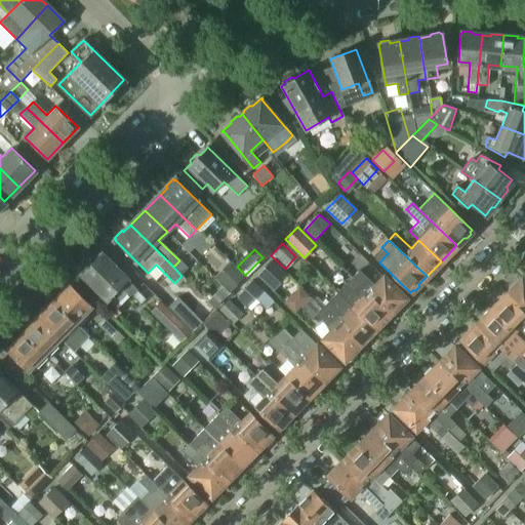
[(137,289),(99,252),(97,255),(99,257),(93,263),(90,263),(84,269),(84,273),(82,274),(86,279),(87,281),(88,280),(116,307),(127,294),(129,296),(137,289)]
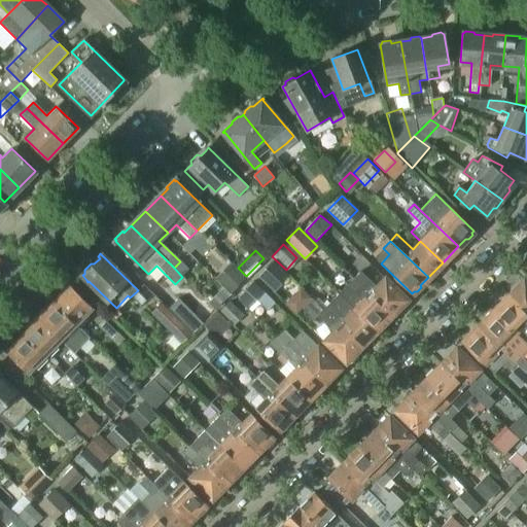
[(245,279),(231,265),(216,279),(232,293),(245,279)]
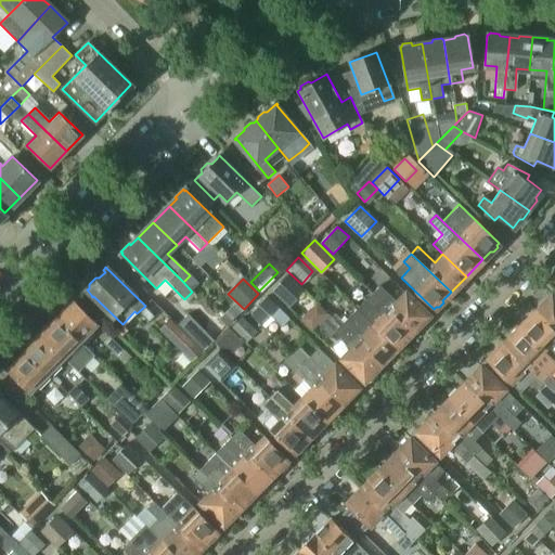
[(288,308),(302,293),(288,279),(273,295),(288,308)]
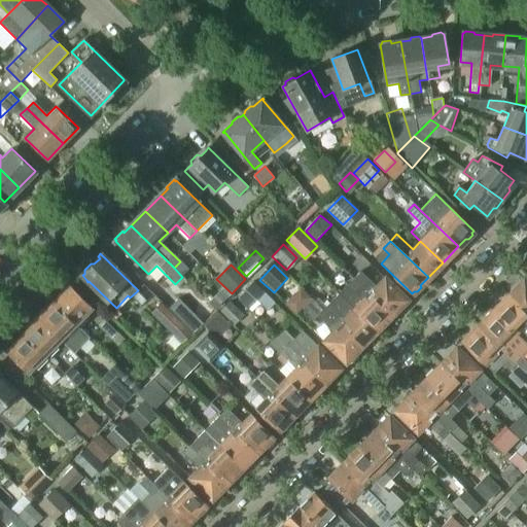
[(406,300),(384,278),(375,286),(359,271),(352,279),(390,315),(398,308),(400,308),(403,305),(403,302),(406,300)]
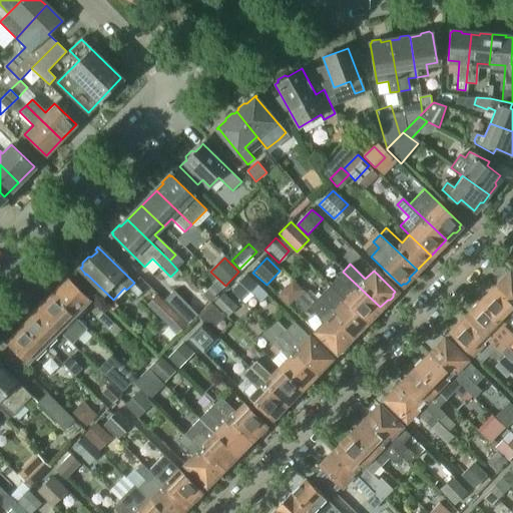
[(380,307),(343,272),(328,287),(366,322),(380,307)]
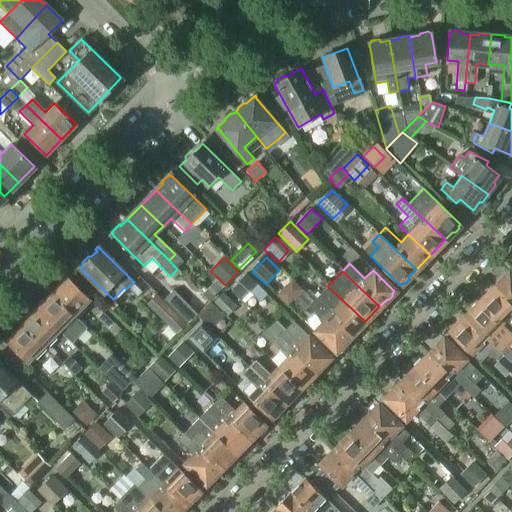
[(511,274),(509,271),(506,274),(504,273),(500,277),(501,279),(493,287),(511,304),(511,274)]
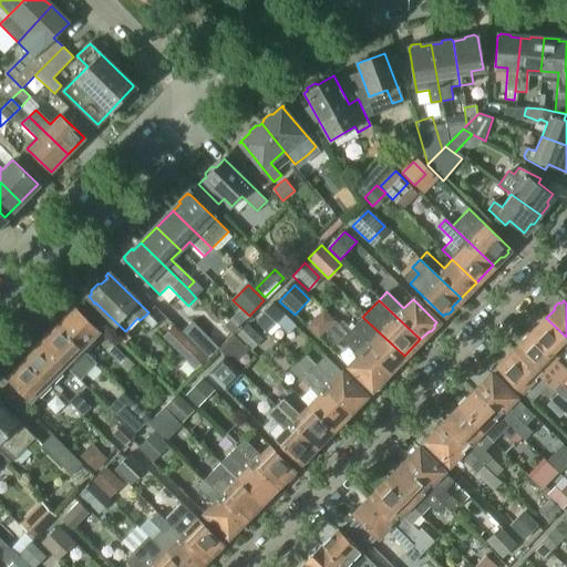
[(267,333),(284,317),(274,307),(257,325),(267,333)]
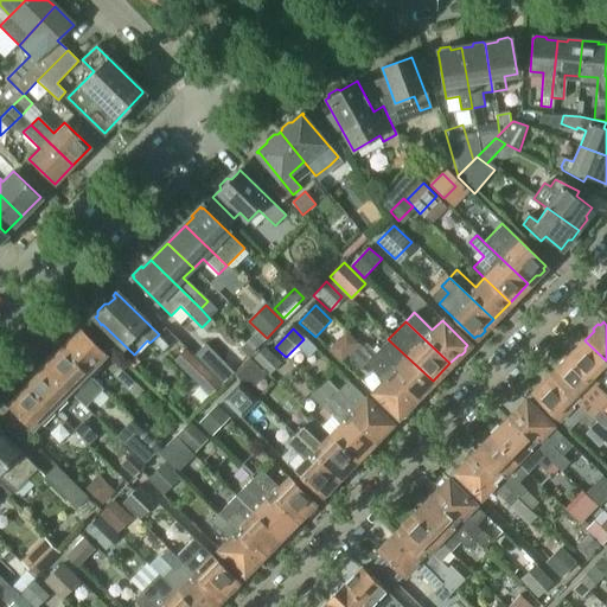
[(107,355),(82,331),(74,338),(72,337),(61,347),(93,378),(104,366),(100,362),(107,355)]
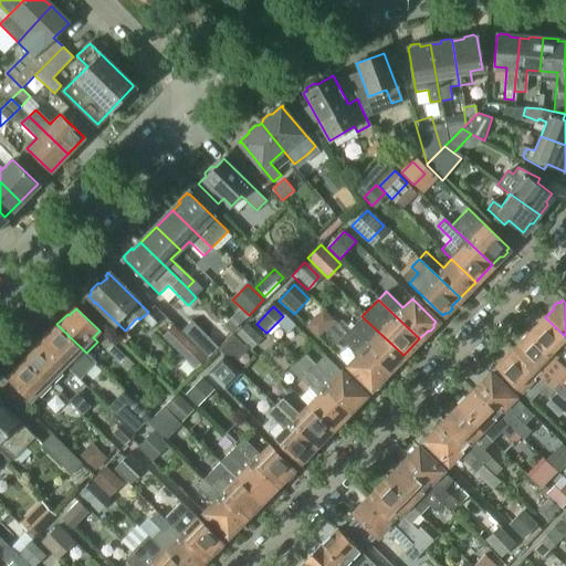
[(232,332),(247,317),(239,310),(226,324),(232,332)]
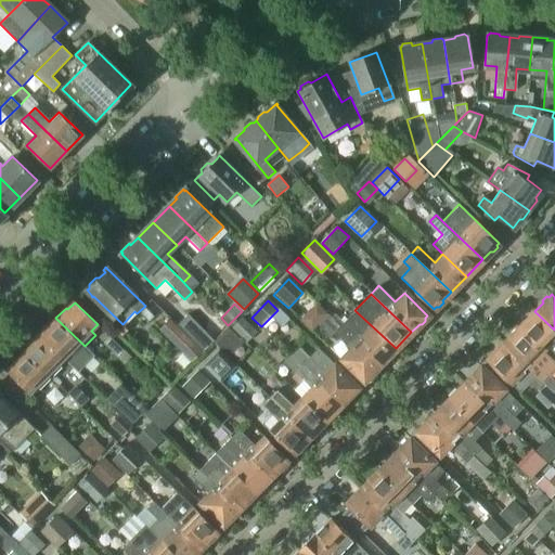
[(335,313),(331,318),(339,326),(379,364),(396,348),(355,310),(344,321),(335,313)]
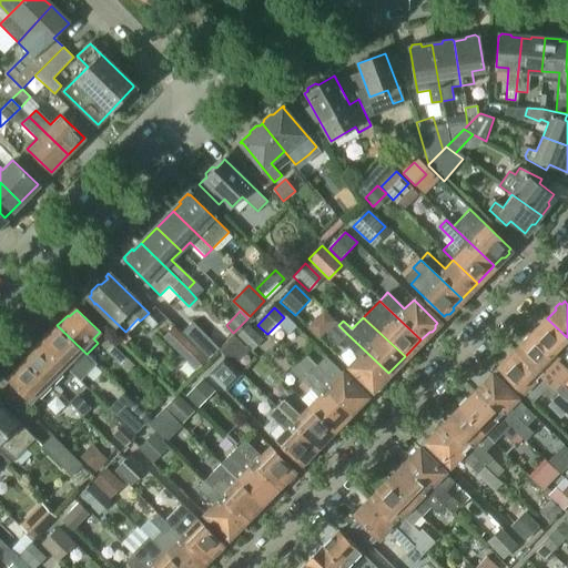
[(567,337),(547,318),(530,335),(567,371),(567,337)]
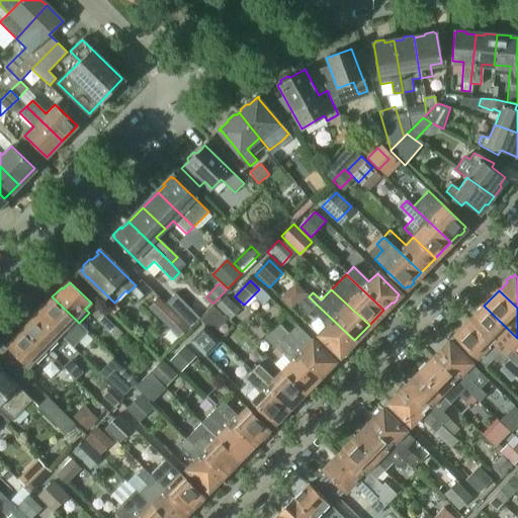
[(354,340),(317,305),(309,296),(305,293),(296,301),(308,313),(310,311),(326,327),(318,335),(339,356),(341,354),(343,354),(347,350),(347,348),(354,340)]
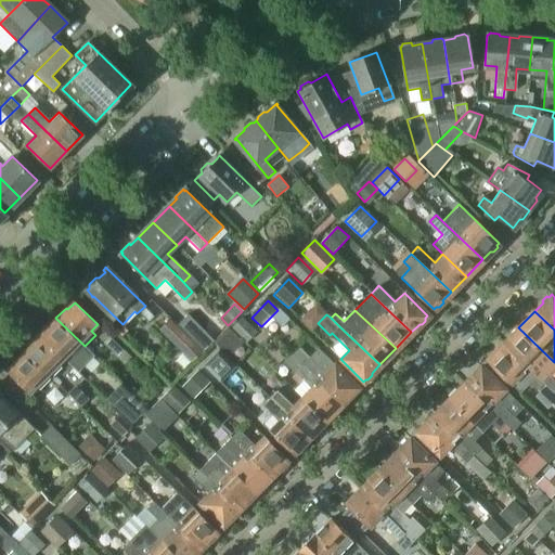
[(214,340),(188,315),(179,325),(205,349),(214,340)]
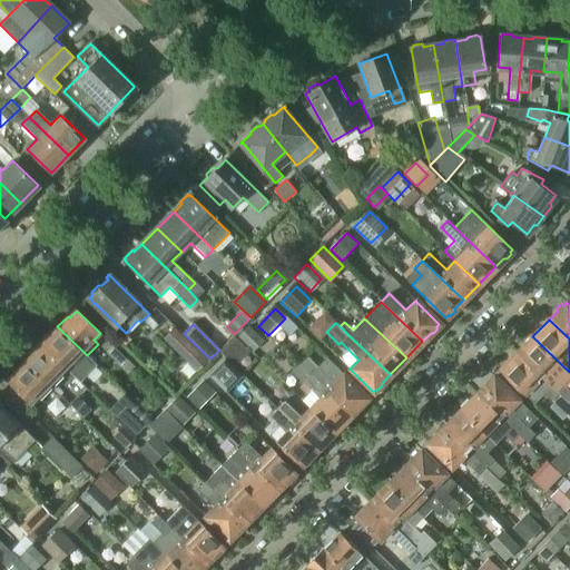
[(49,338),(42,345),(66,367),(69,372),(76,366),(87,355),(57,326),(47,336),(49,338)]
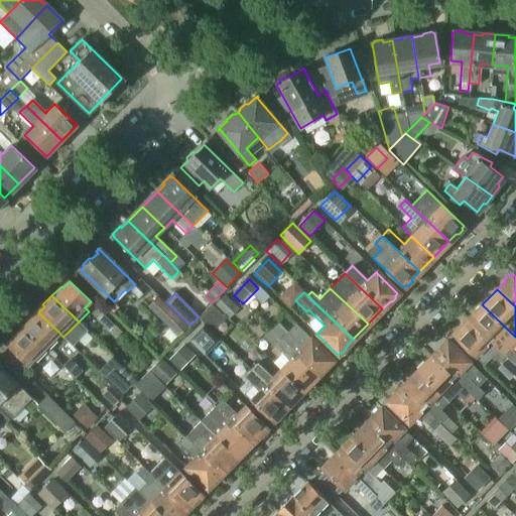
[(238,309),(225,296),(217,305),(230,317),(238,309)]
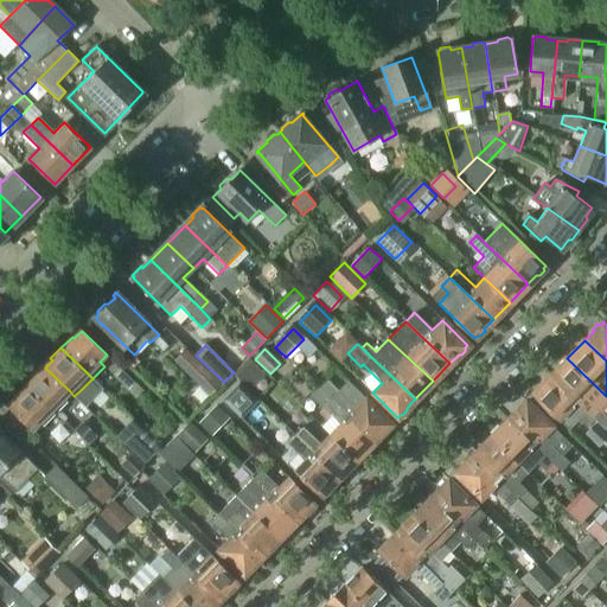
[(221,385),(186,350),(176,360),(202,387),(198,390),(208,398),(221,385)]
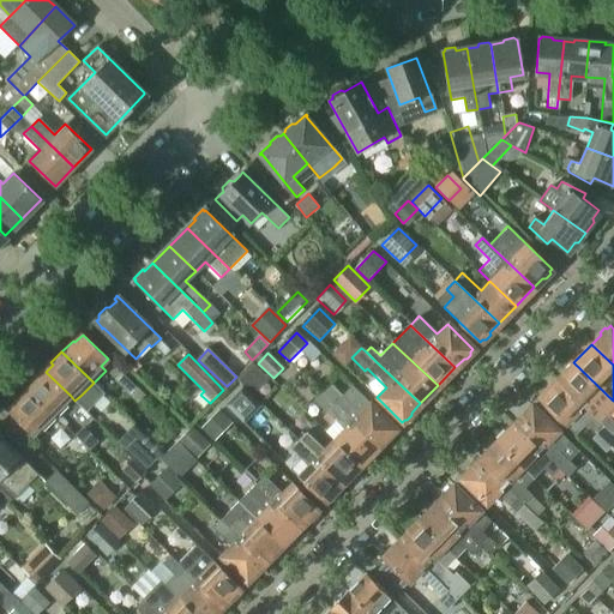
[(613,401),(573,362),(557,380),(582,405),(601,425),(611,433),(613,429),(613,422),(607,416),(613,409),(613,401)]
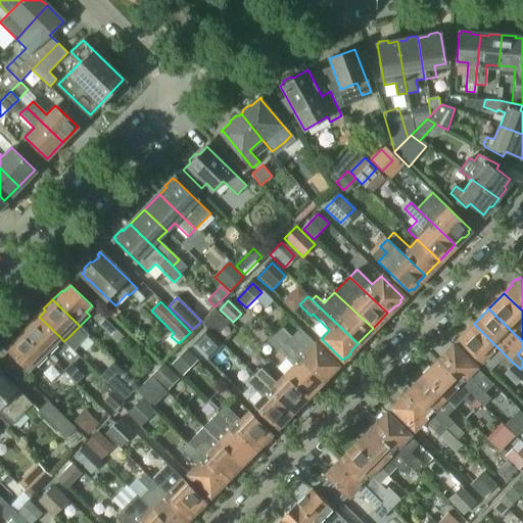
[(60,337),(39,317),(33,323),(31,321),(21,330),(49,357),(58,347),(54,343),(60,337)]
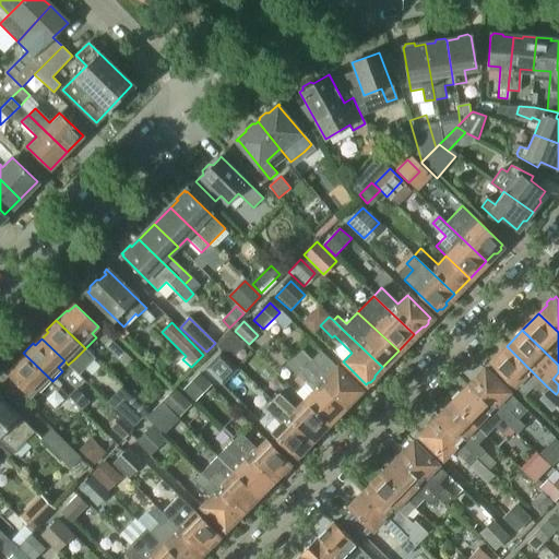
[(111,339),(105,346),(118,359),(126,352),(111,339)]
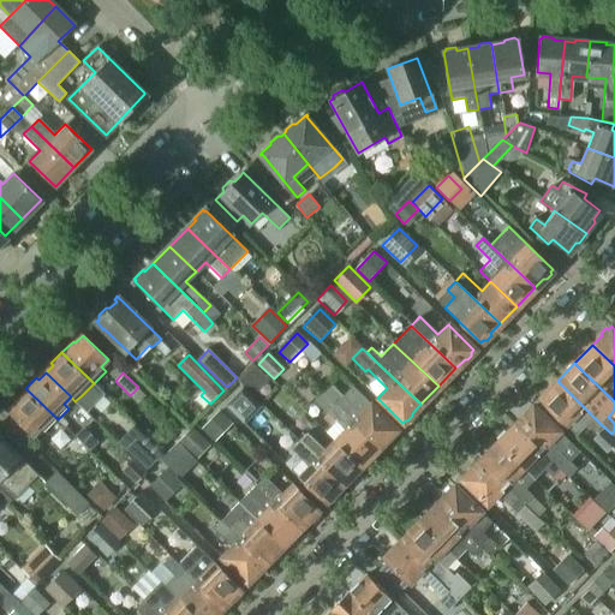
[(602,425),(557,381),(550,388),(547,388),(541,393),(542,396),(539,399),(575,435),(585,425),(593,433),(602,425)]
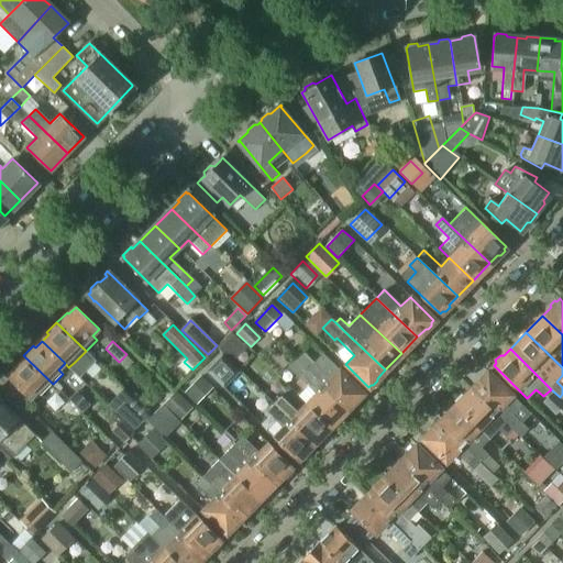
[(363,394),(322,353),(312,363),(301,353),(294,360),(346,410),(354,403),(356,403),(361,398),(361,396),(363,394)]
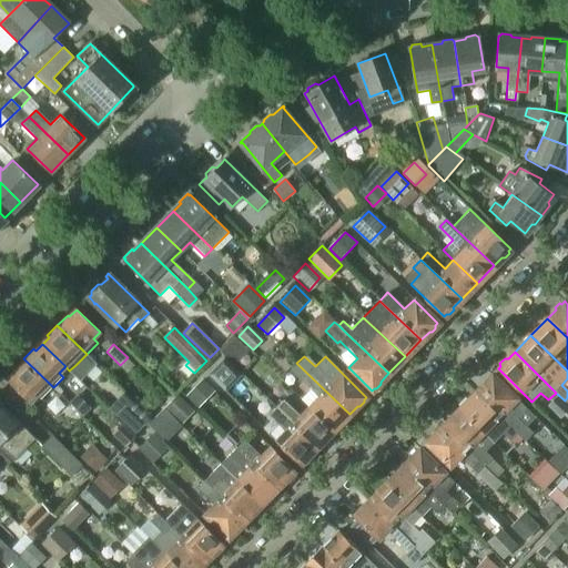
[(53,387),(23,358),(13,369),(14,371),(8,378),(31,402),(38,395),(42,398),(53,387)]
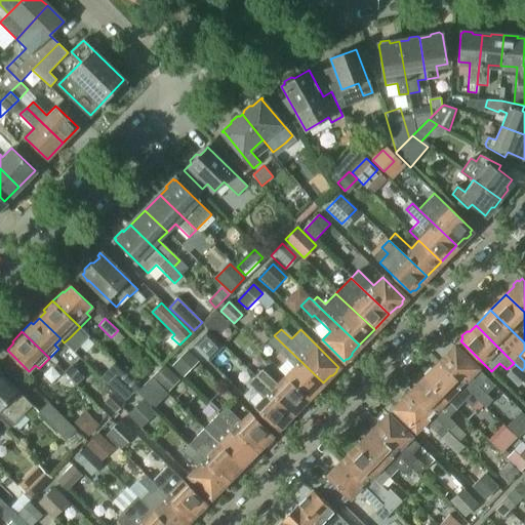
[(221,347),(206,332),(193,346),(208,360),(221,347)]
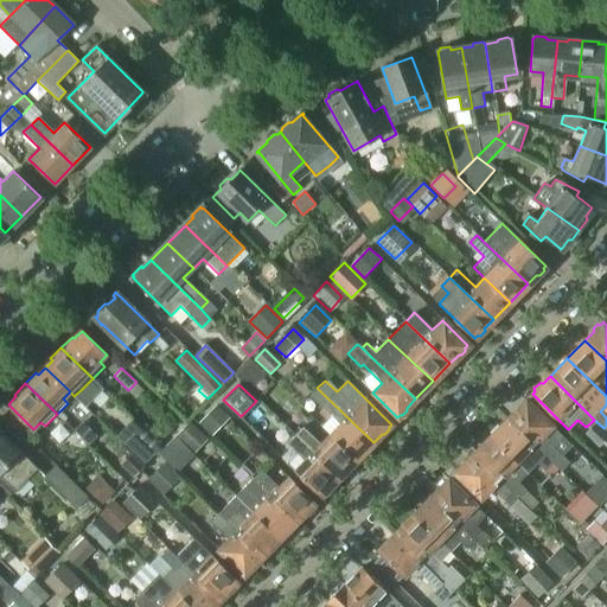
[(374,442),(317,388),(310,396),(339,425),(330,435),(356,460),(374,442)]
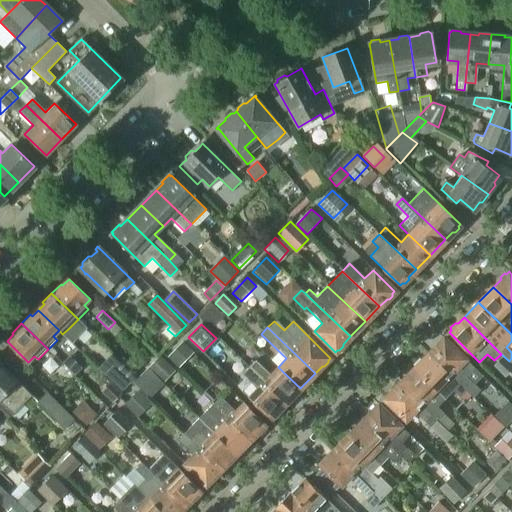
[(474,368),(443,338),(441,340),(439,339),(435,343),(436,346),(428,354),(465,390),(472,383),(465,376),(474,368)]
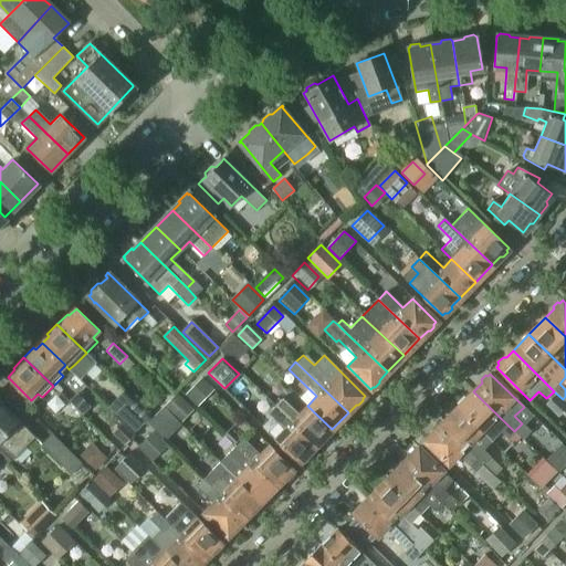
[(148,391),(139,401),(148,410),(158,401),(148,391)]
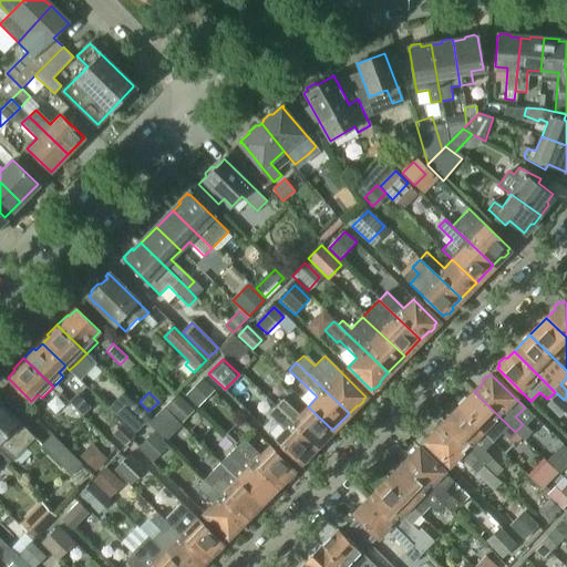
[(515,432),(474,392),(459,408),(492,442),(502,432),(508,439),(515,432)]
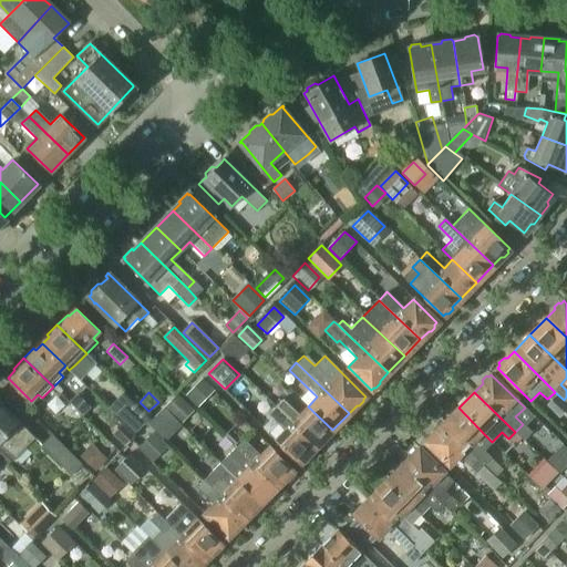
[(332,430),(308,406),(298,415),(281,400),(275,406),(316,446),(332,430)]
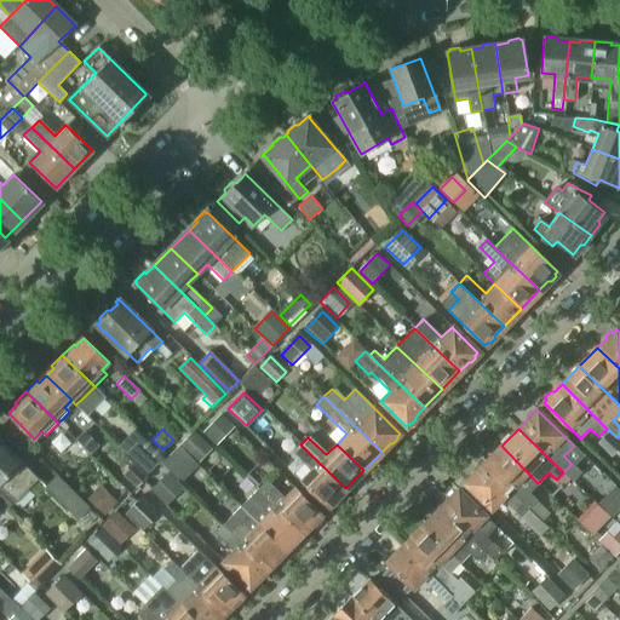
[(38,478),(0,441),(0,489),(3,492),(0,493),(0,503),(6,510),(38,478)]
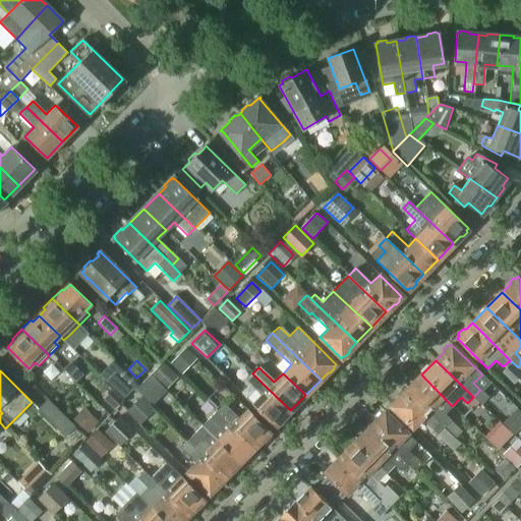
[(114,373),(106,382),(123,398),(131,390),(114,373)]
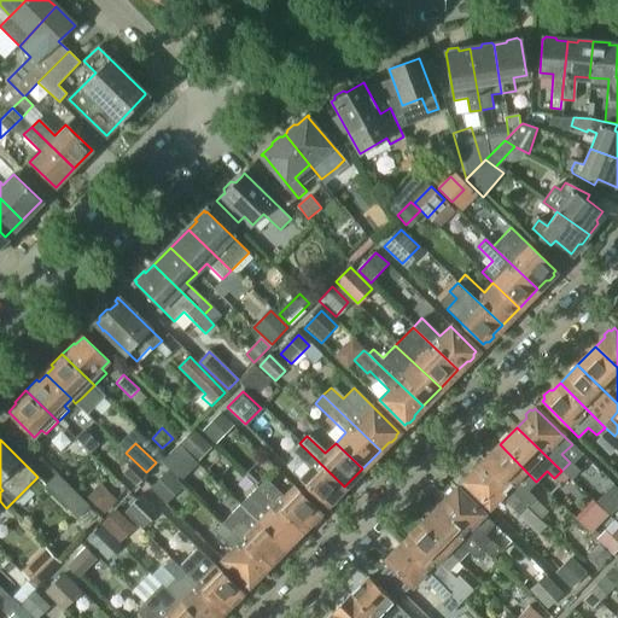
[(344,487),(299,443),(291,452),(310,470),(301,479),(326,505),(330,502),(332,502),(336,499),(336,495),(344,487)]
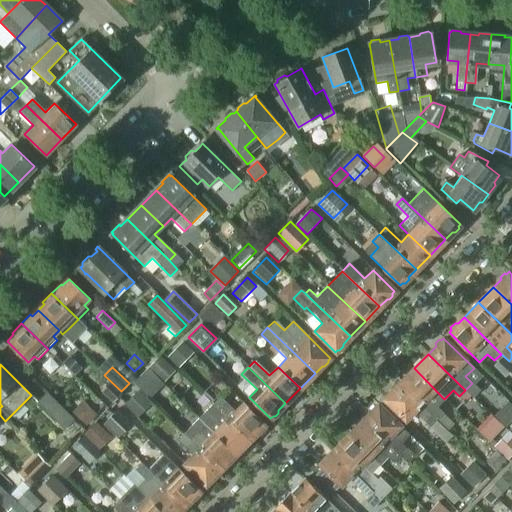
[(444,399),(414,368),(399,384),(436,420),(443,413),(437,407),(444,399)]
